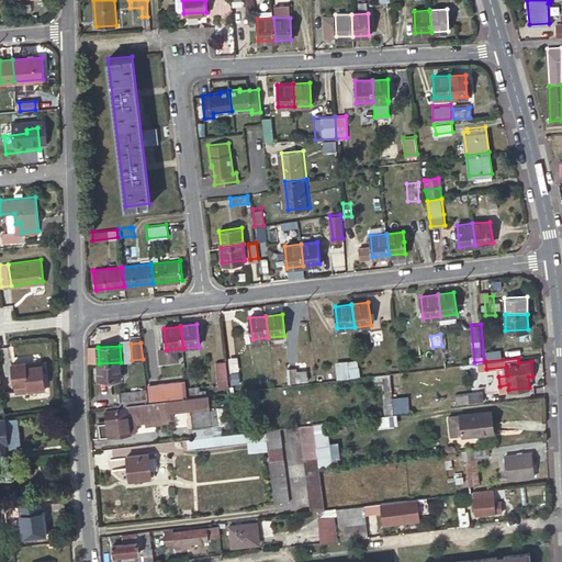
[(25,360),(11,362),(13,381),(15,383),(25,381),(26,390),(44,388),(41,363),(25,364),(25,360)]
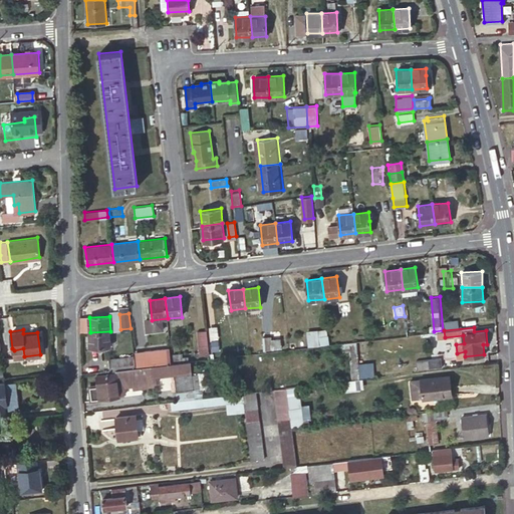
[(303,331),(304,344),(322,342),(321,329),(303,331)]
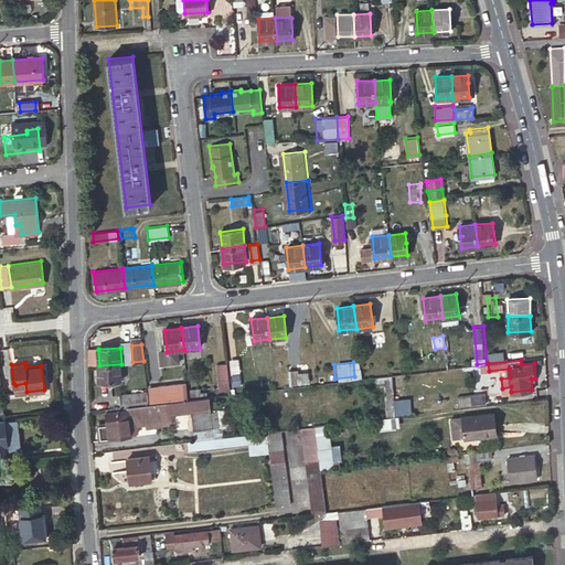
[(232,388),(227,363),(215,365),(220,391),(232,388)]
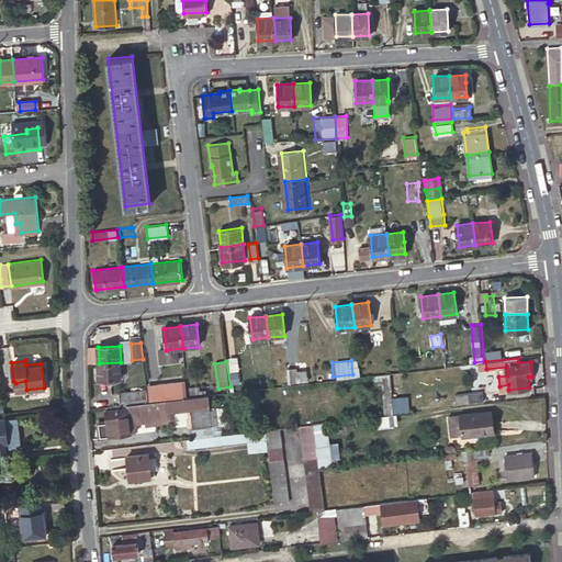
[(99,363),(99,379),(122,378),(121,362),(99,363)]
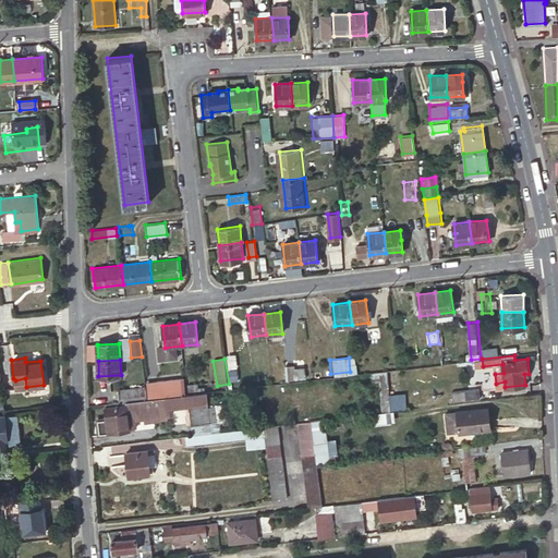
[(293,365),(283,366),(286,379),(294,378),(293,365)]
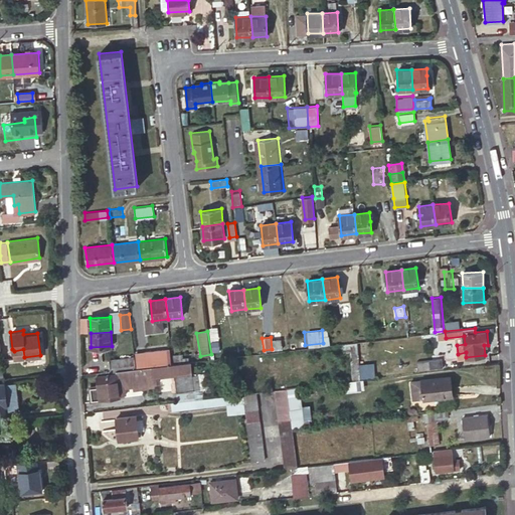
[(170,348),(136,352),(138,366),(172,363),(170,348)]
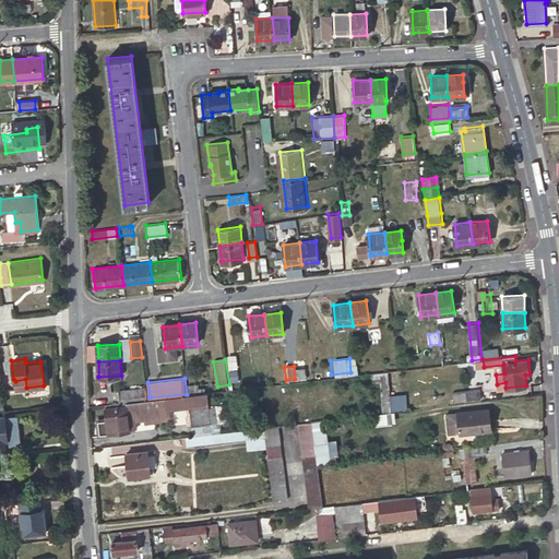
[(380,382),(384,412),(400,409),(396,380),(380,382)]
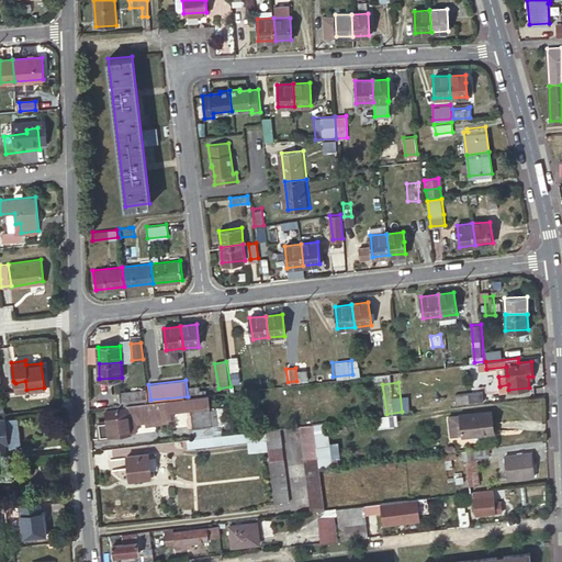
[(146,390),(119,393),(120,404),(147,401),(146,390)]
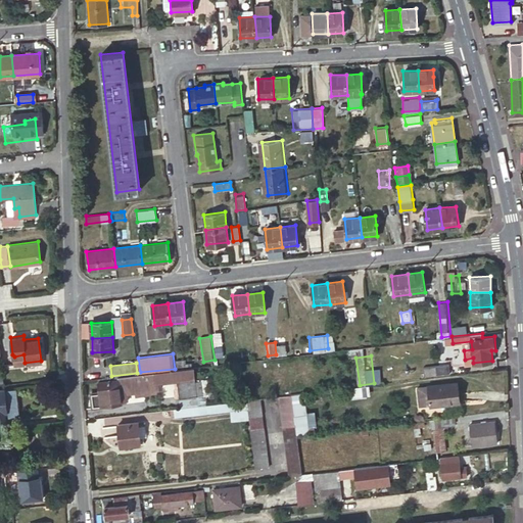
[(450,363),(411,367),(412,377),(452,372),(450,363)]
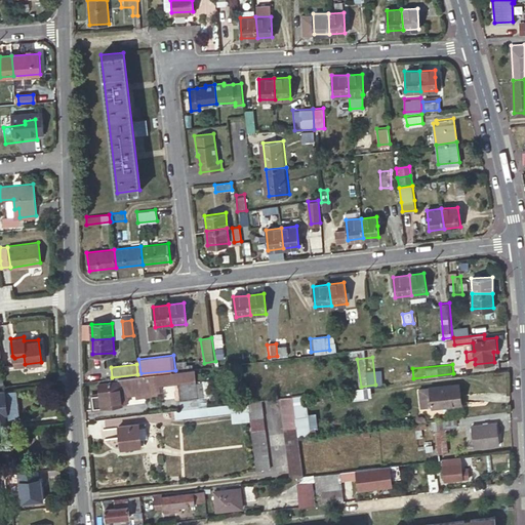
[(139,375),(120,377),(120,380),(101,382),(102,394),(92,395),(93,407),(122,404),(120,384),(153,380),(153,385),(178,381),(180,399),(205,396),(204,381),(196,382),(195,368),(176,371),(139,375)]
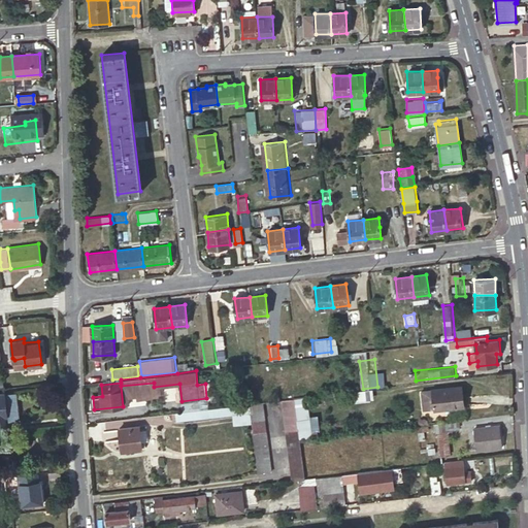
[(462,407),(460,387),(429,391),(419,392),(421,410),(431,409),(432,410),(462,407)]
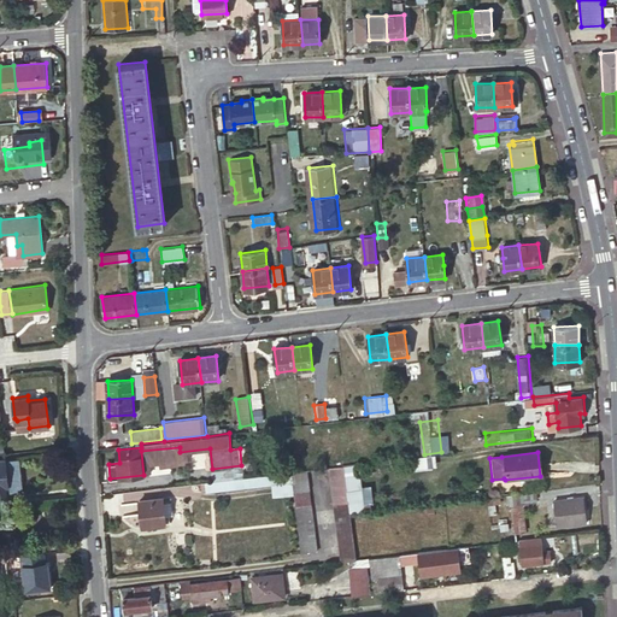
[(18,457),(0,458),(0,493),(16,492),(22,485),(18,457)]
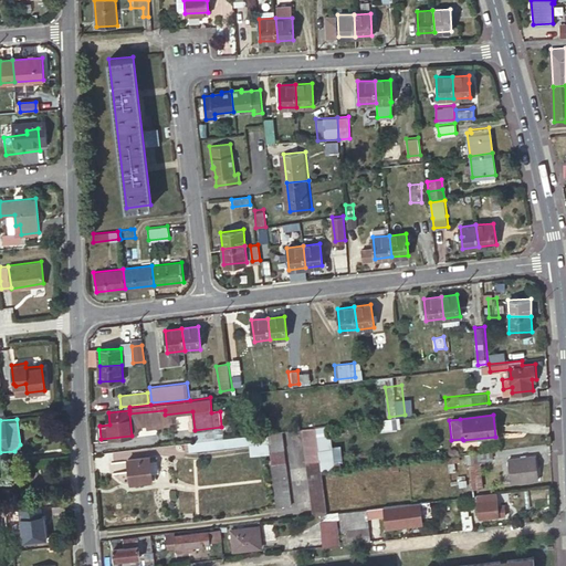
[(303,429),(313,514),(327,512),(322,469),(316,427),(303,429)]
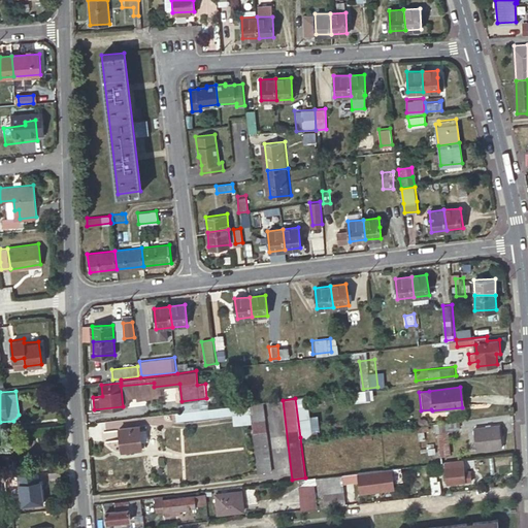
[(264,402),(252,403),(253,411),(251,411),(258,472),(272,470),(264,402)]
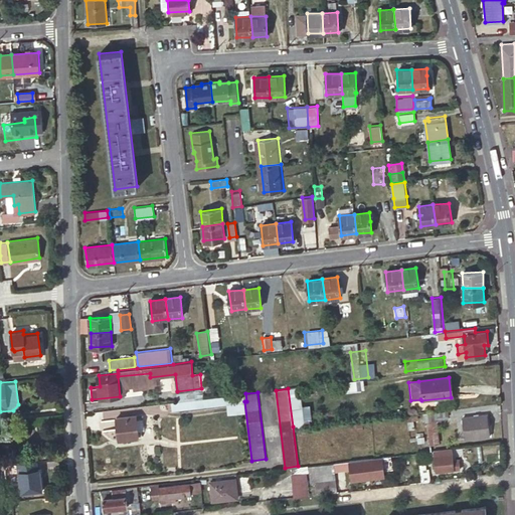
[(246,401),(245,393),(202,398),(173,402),(173,410),(244,401),(246,401)]
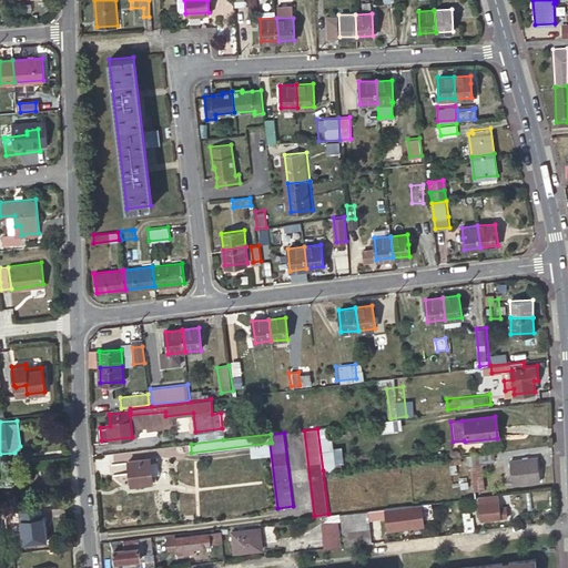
[(538,456),(510,459),(514,483),(541,479),(538,456)]
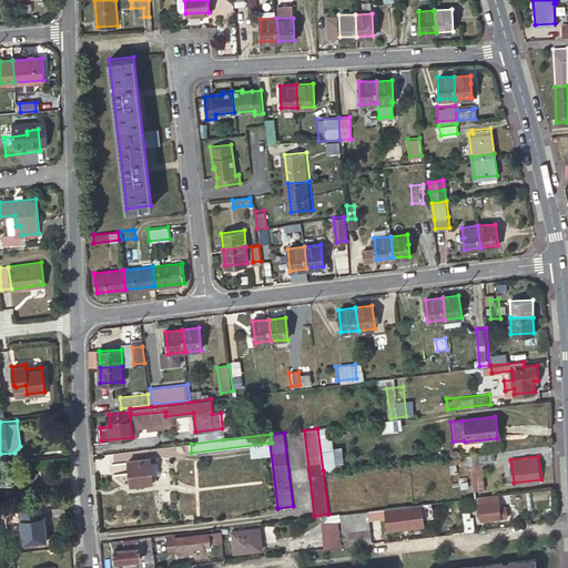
[(151,458),(128,460),(131,485),(154,483),(151,458)]
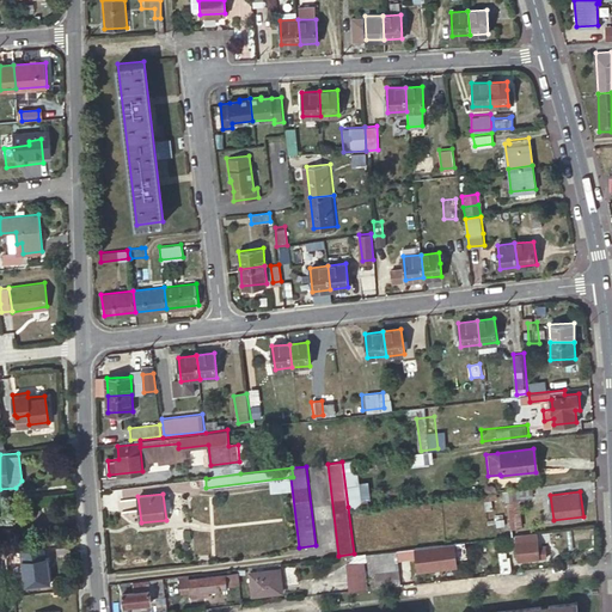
[(521,494),(508,494),(508,528),(521,528),(521,494)]
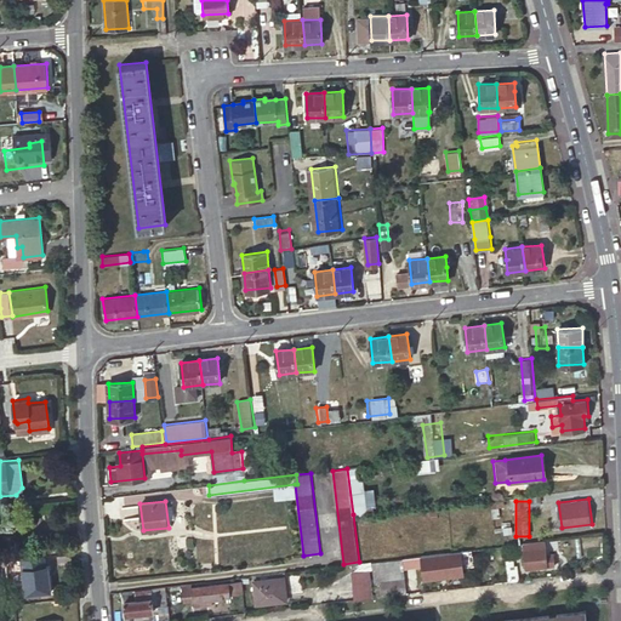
[(524,542),(505,545),(506,553),(525,551),(525,547),(524,542)]
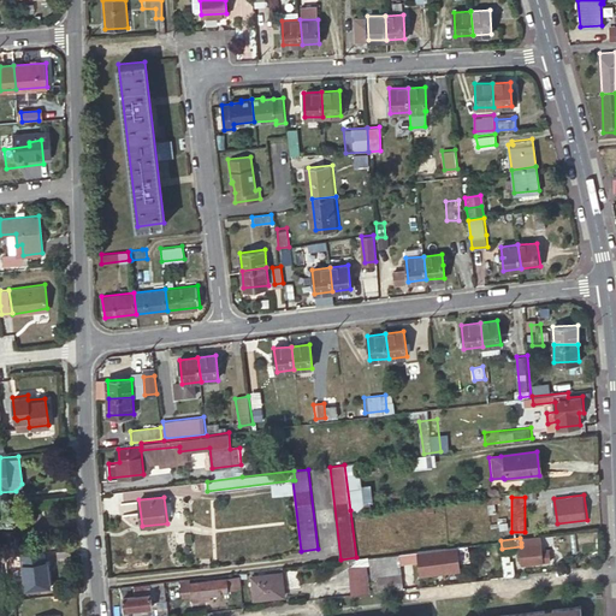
[(501,540),(487,542),(492,578),(505,575),(505,574),(502,551),(502,549),(501,540)]
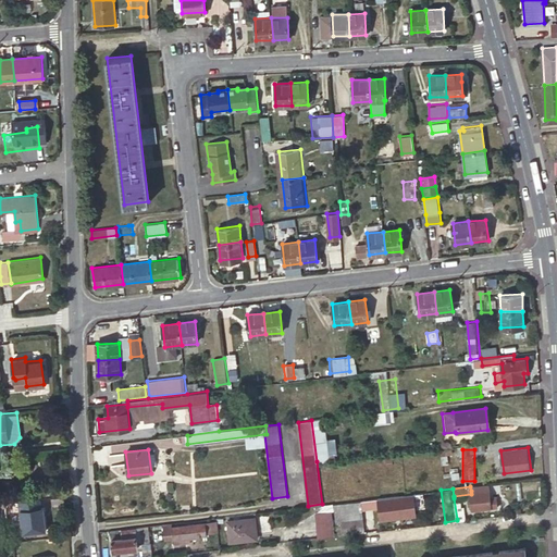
[(492,496),(491,489),(471,491),(471,494),(472,508),(499,506),(498,496),(492,496)]
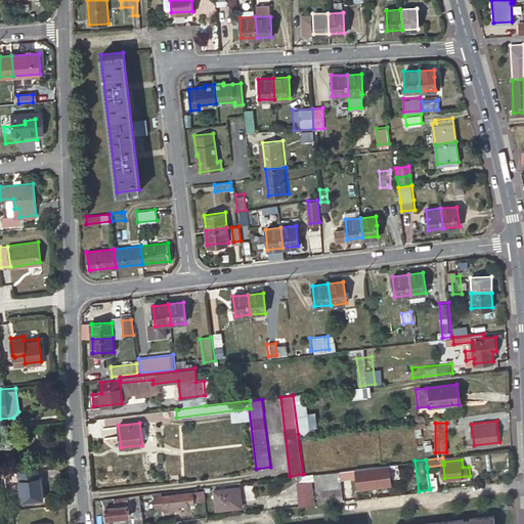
[(354,468),(341,470),(341,477),(358,475),(359,481),(367,480),(367,485),(378,483),(378,479),(399,476),(398,466),(354,472),(354,468)]
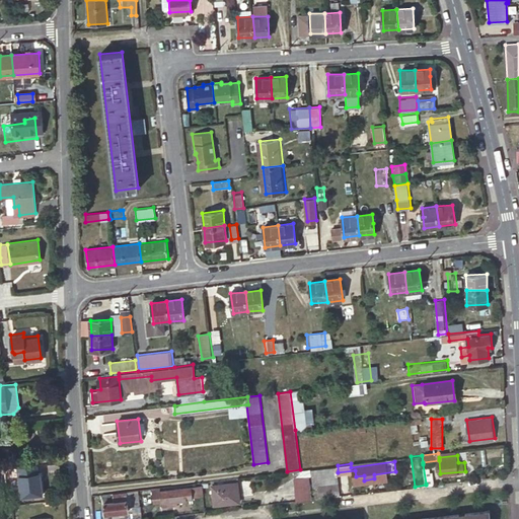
[(425,463),(423,464),(426,484),(434,484),(433,471),(428,472),(428,466),(425,466),(425,463)]
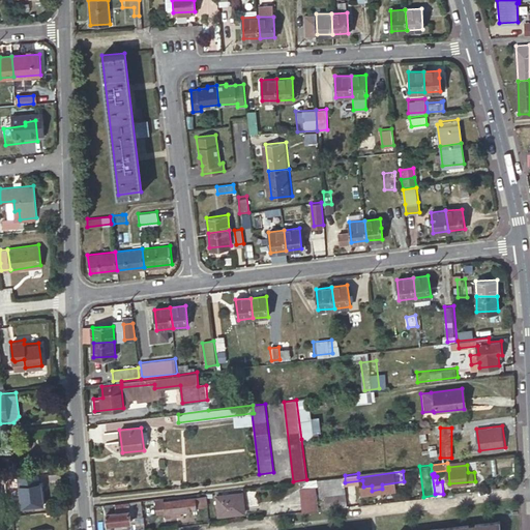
[(38,475),(19,477),(22,507),(45,504),(41,482),(39,483),(38,475)]
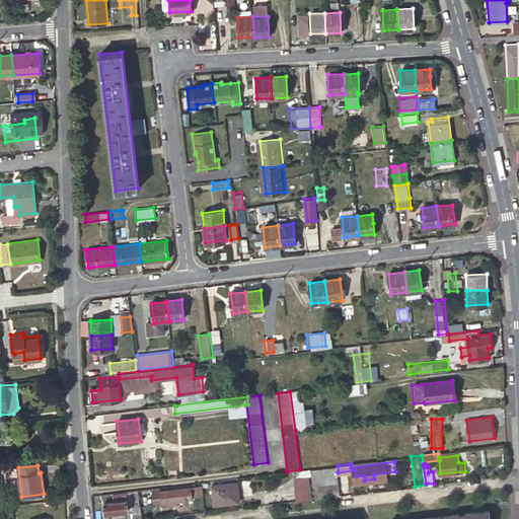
[(338,465),(311,468),(311,471),(313,482),(315,499),(341,496),(338,472),(338,465)]
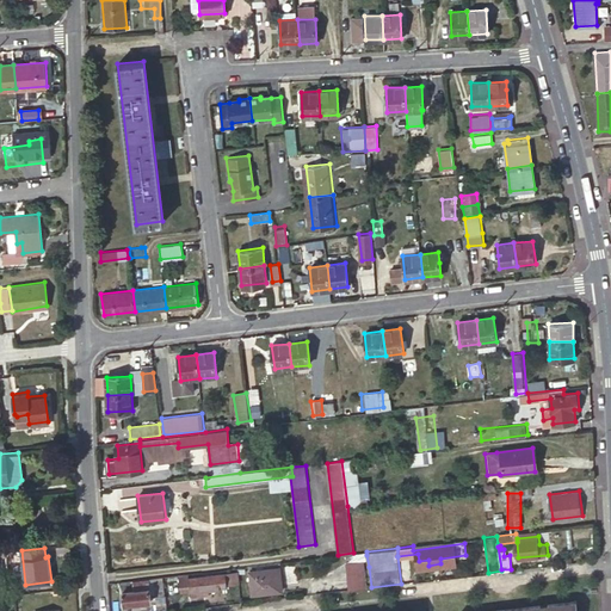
[(309,565),(300,565),(302,581),(312,580),(309,565)]
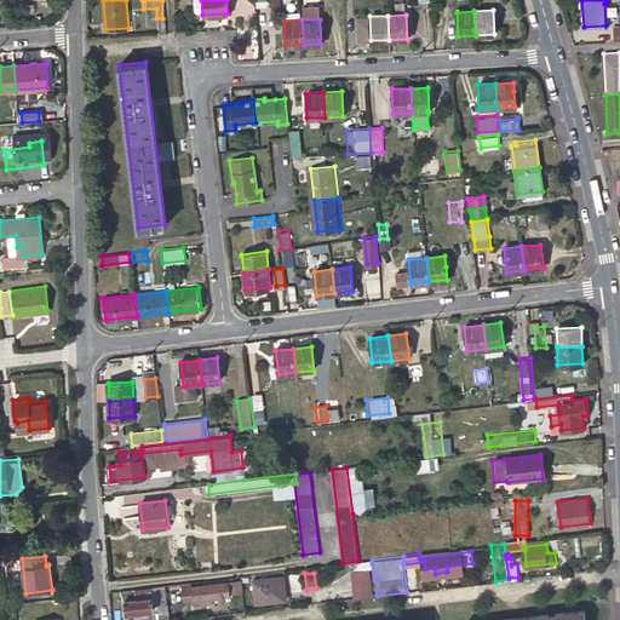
[(352,575),(356,598),(373,596),(371,573),(352,575)]
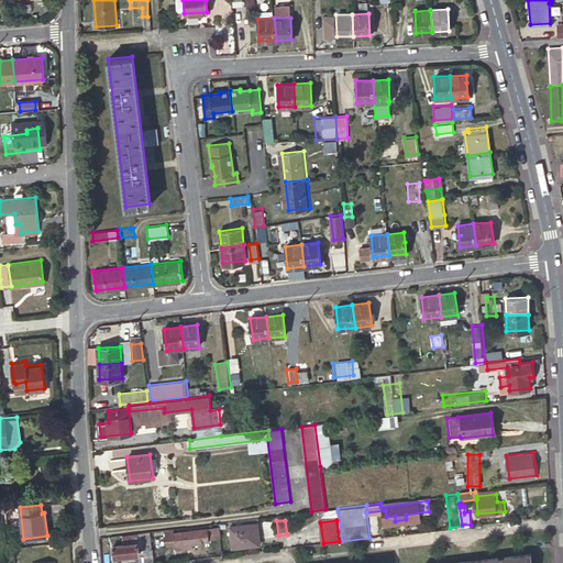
[(221,536),(219,522),(165,529),(167,545),(209,540),(209,537),(221,536)]
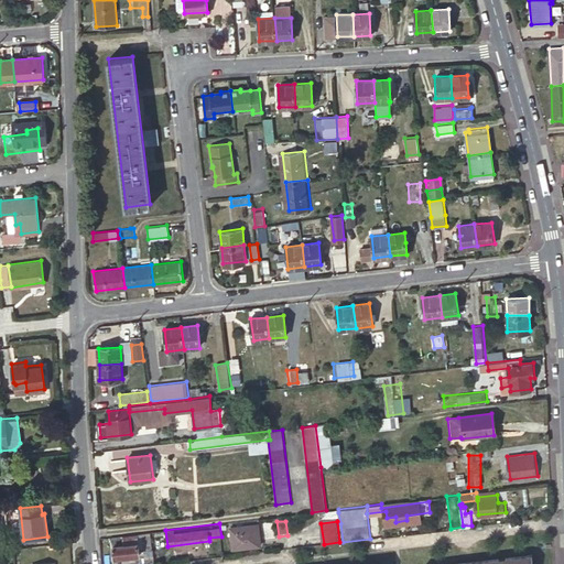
[(258,524),(231,528),(234,548),(260,544),(258,524)]
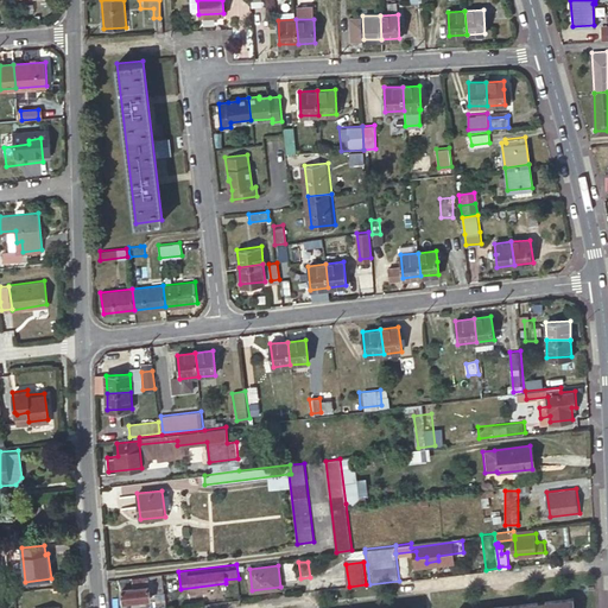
[(166,607),(163,574),(132,577),(133,587),(121,588),(124,601),(151,597),(151,591),(157,591),(158,607),(166,607)]
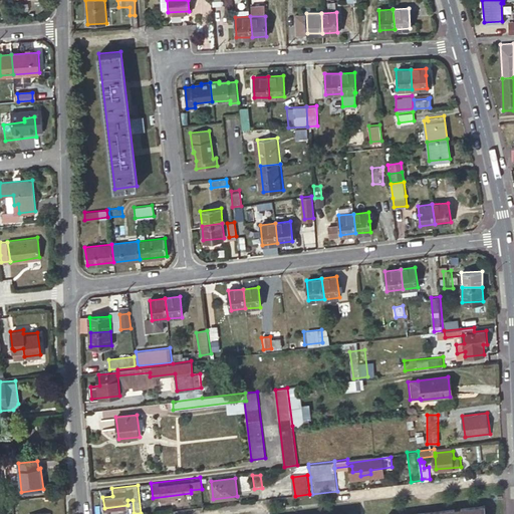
[(111,488),(101,489),(102,497),(112,496),(111,488)]
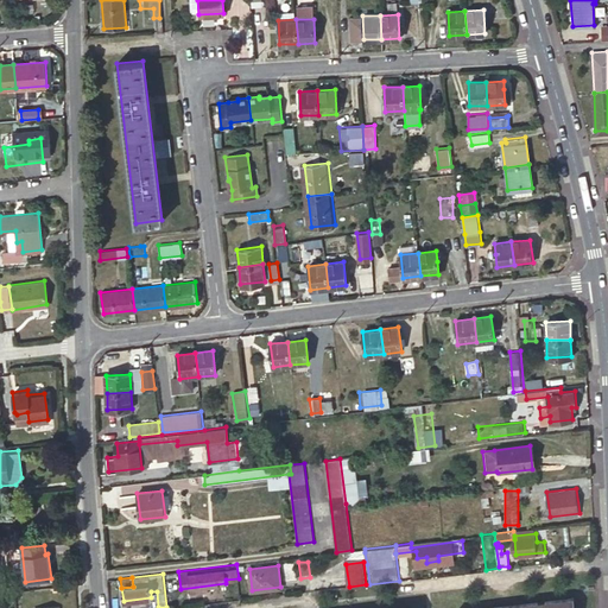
[(574,607),(574,597),(488,607),(574,607)]
